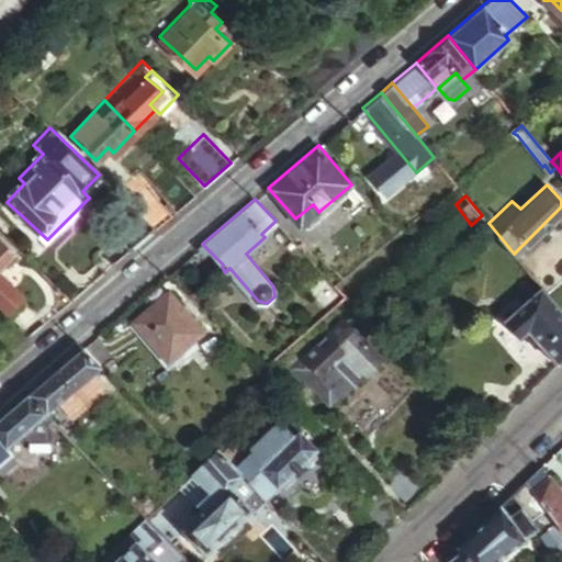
[(313,204),(295,218),(302,226),(318,212),(313,204)]
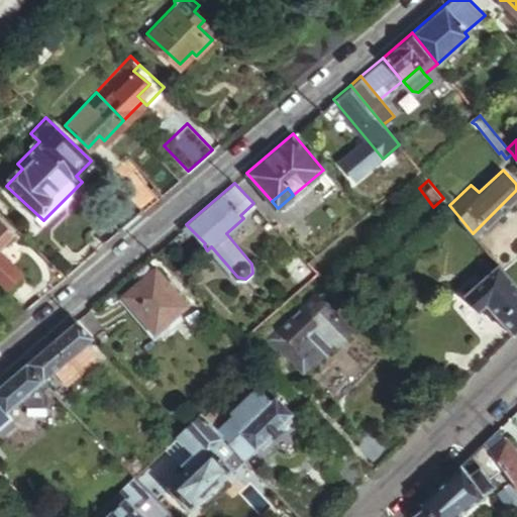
[(0,282),(4,286),(19,270),(0,250),(0,240),(10,230),(0,221),(0,282)]
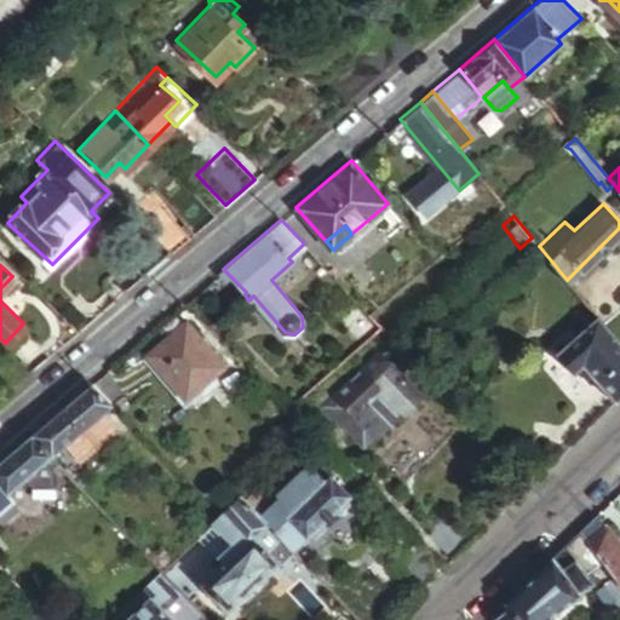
[(619,392),(619,344),(583,299),(566,315),(578,328),(551,355),(570,375),(579,367),(612,401),(619,392)]
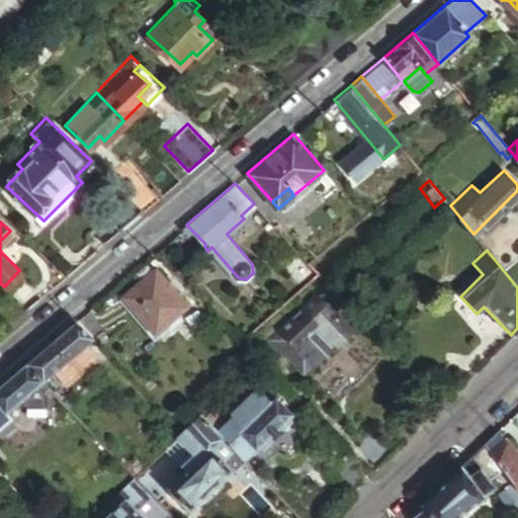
[(153,266),(120,293),(152,332),(185,305),(153,266)]
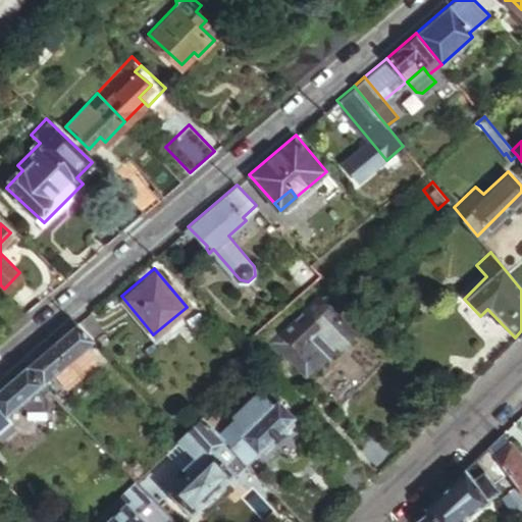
[(27,309),(6,291),(0,297),(0,310),(11,321),(27,309)]
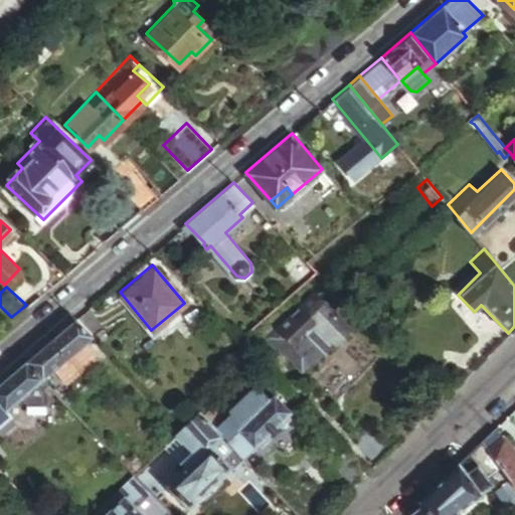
[(303,308),(281,329),(310,358),(331,338),(333,340),(348,327),(323,301),(309,315),(303,308)]
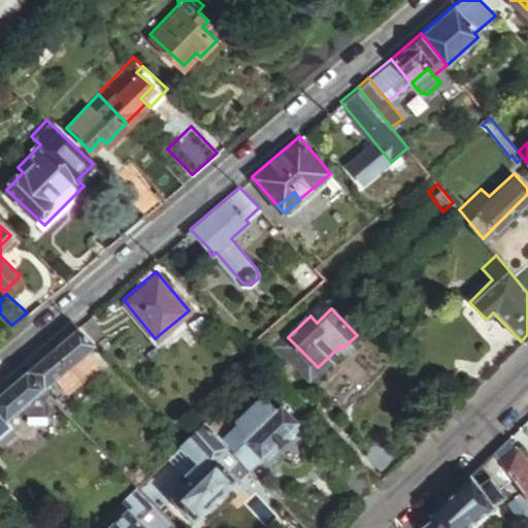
[(77,325),(26,368),(41,385),(54,375),(74,397),(102,374),(80,352),(93,341),(77,325)]
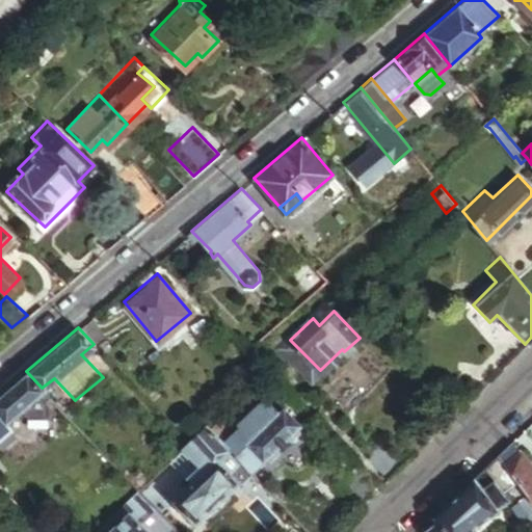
[(54,378),(42,388),(47,393),(53,399),(59,393),(77,411),(114,379),(98,362),(104,355),(94,344),(81,354),(103,377),(75,400),(54,378)]
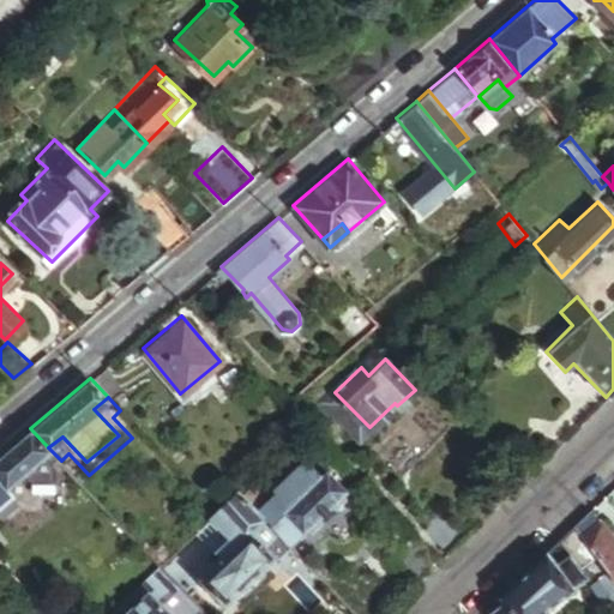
[(30,428),(0,452),(0,499),(8,492),(2,485),(40,455),(44,461),(54,453),(48,447),(30,428)]
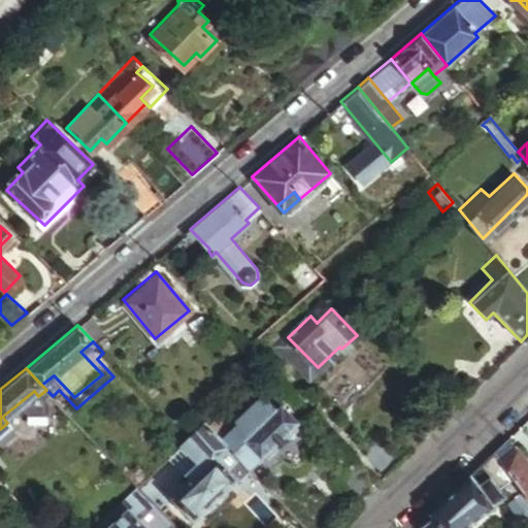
[(228,430),(220,437),(226,443),(249,466),(263,453),(268,454),(276,446),(274,442),(285,433),(288,436),(297,426),(294,423),(297,421),(279,401),(274,405),(262,392),(233,418),(237,422),(228,430)]
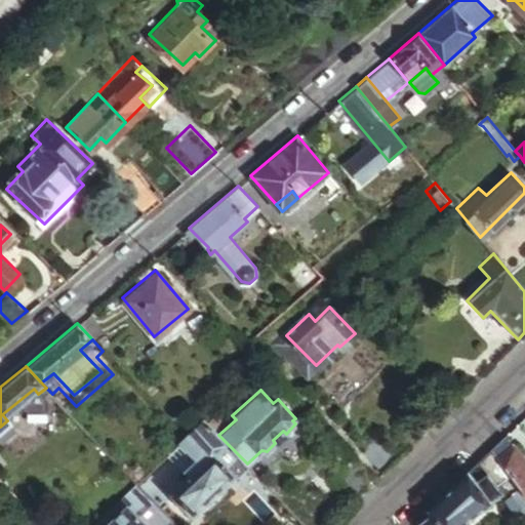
[(213,413),(205,420),(218,435),(227,428),(213,413)]
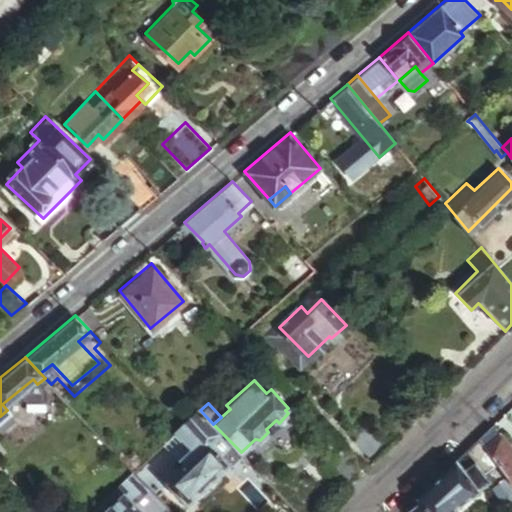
[(200,410),(197,407),(179,424),(172,431),(187,446),(174,458),(179,463),(177,464),(180,467),(165,481),(184,503),(226,463),(206,442),(219,430),(213,424),(200,410)]
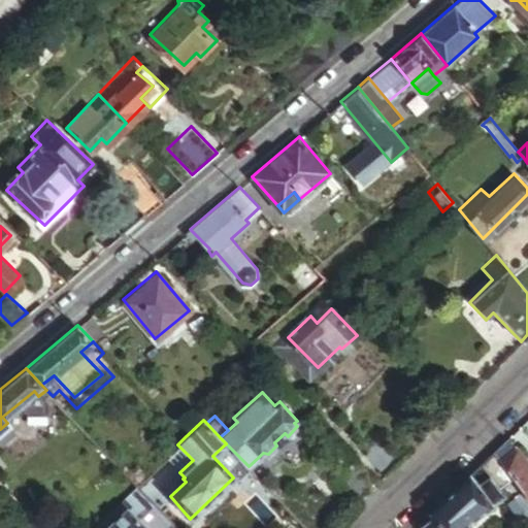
[(527,464),(505,435),(489,451),(509,476),(527,500),(527,464)]
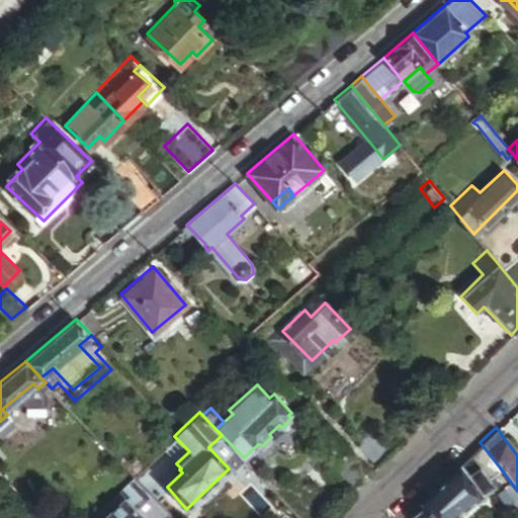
[(376,465),(391,451),(370,429),(355,443),(376,465)]
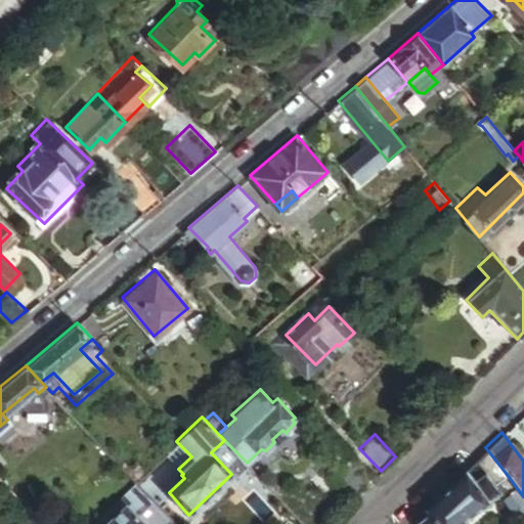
[(465,468),(412,518),(418,523),(451,523),(499,489),(493,481),(506,473),(485,447),(465,468)]
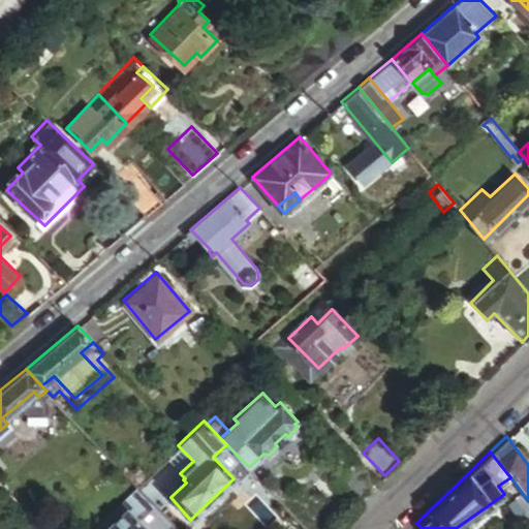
[(135,462),(130,467),(134,472),(139,467),(135,462)]
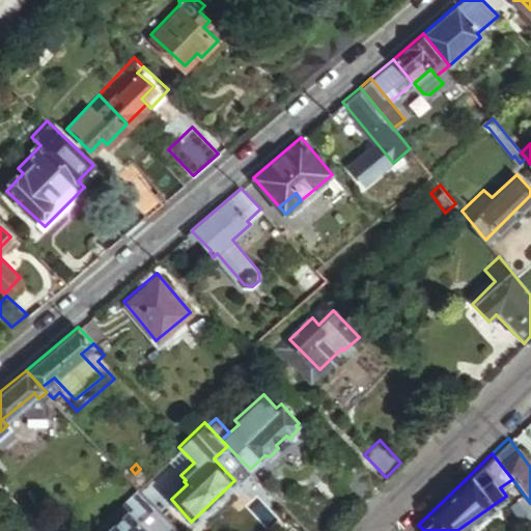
[(162,530),(171,523),(136,486),(119,503),(146,530),(162,530)]
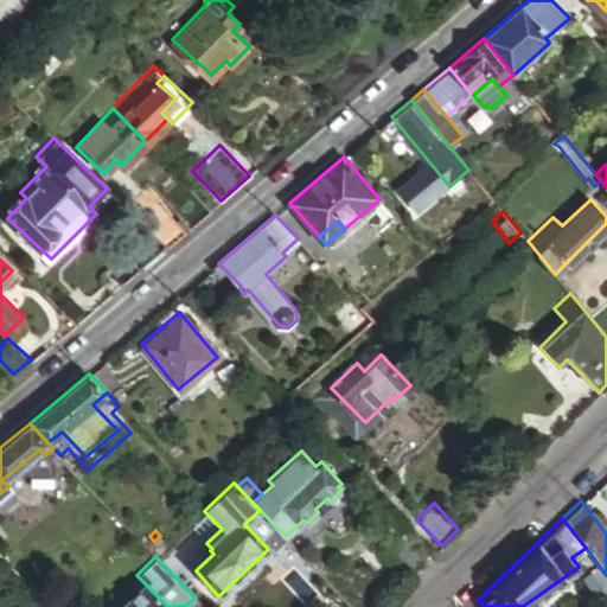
[(167,606),(136,575),(101,606),(167,606)]
